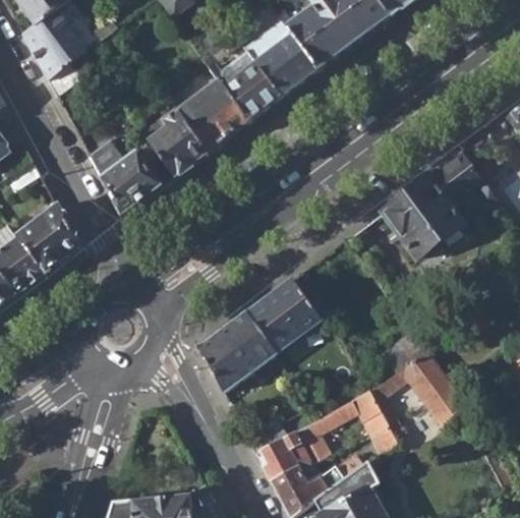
[(18,0),(36,21),(58,5),(64,0),(18,0)]
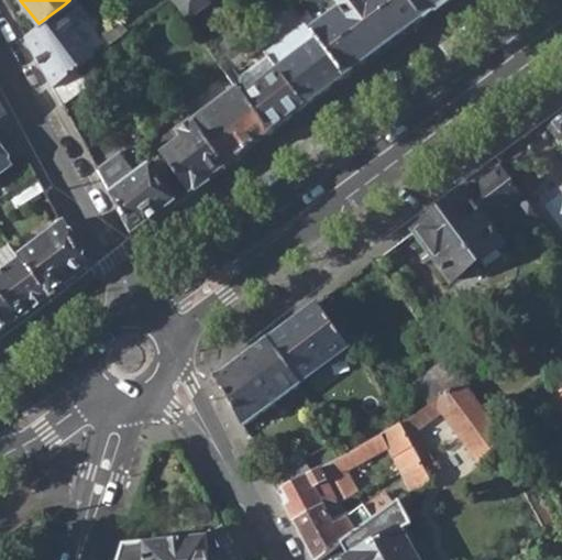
[(180,0),(186,11),(210,0),(180,0)]
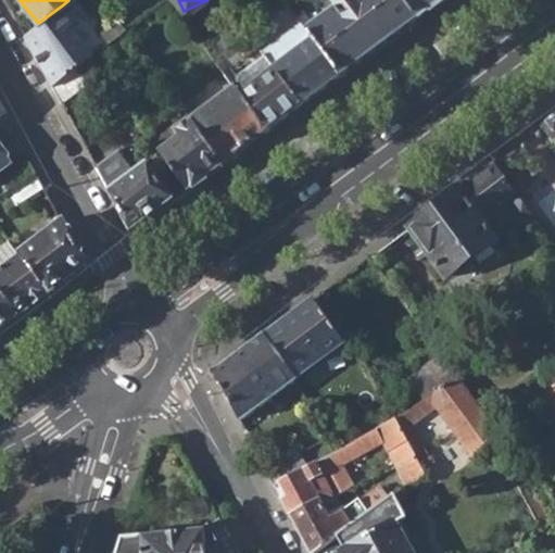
[(340,73),(418,14),(406,0),(333,0),(337,4),(306,26),(340,73)]
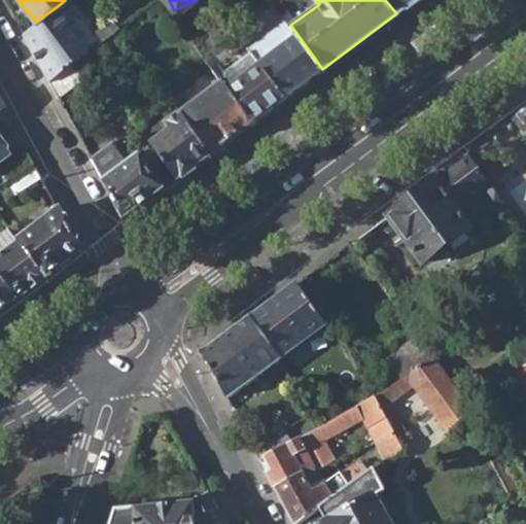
[(385,0),(396,13),(414,0),(385,0)]
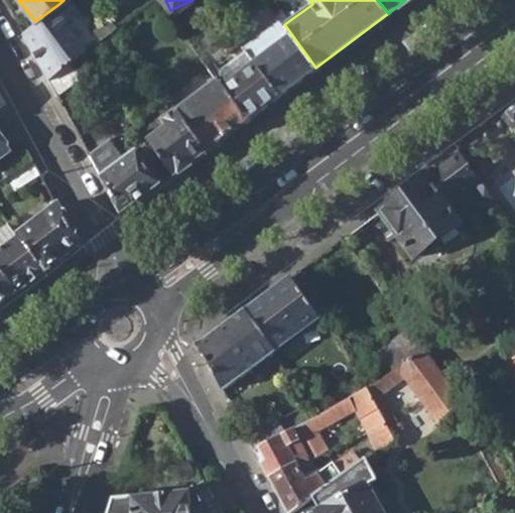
[(88,45),(57,5),(35,21),(23,30),(47,75),(67,60),(88,45)]
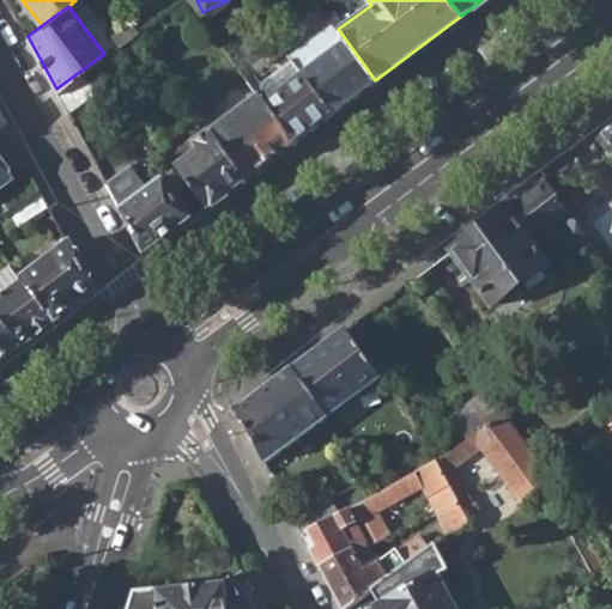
[(301,71),(332,113),(375,80),(338,29),(332,20),(289,54),(290,55),(301,71)]
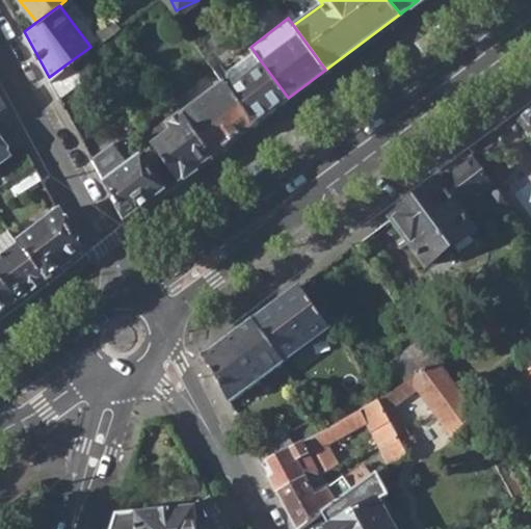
[(223,80),(228,85),(261,61),(251,48),(218,73),(223,80)]
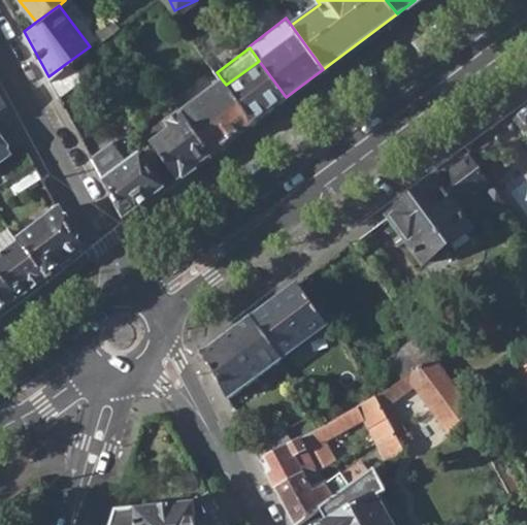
[(286,97),(259,61),(226,85),(253,121),(286,97)]
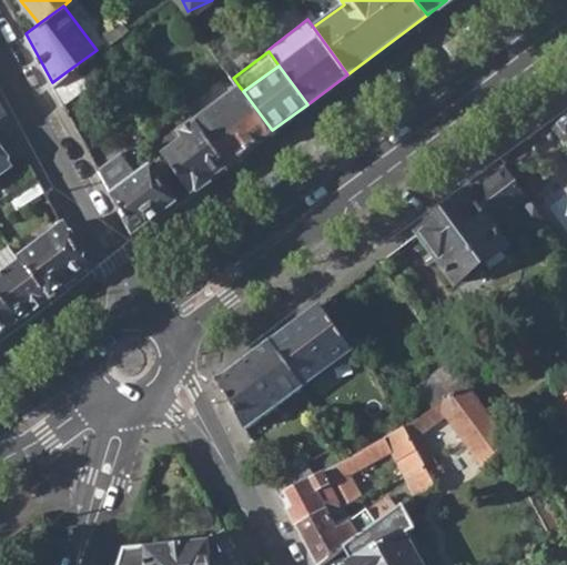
[(87,86),(73,67),(52,82),(63,102),(87,86)]
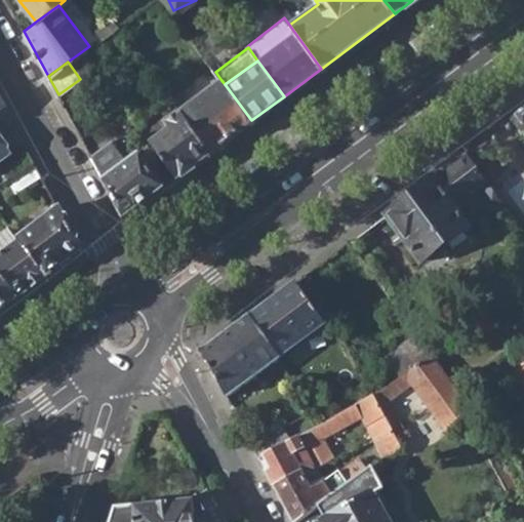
[(225,84),(220,79),(178,110),(179,112),(209,151),(251,120),(225,84)]
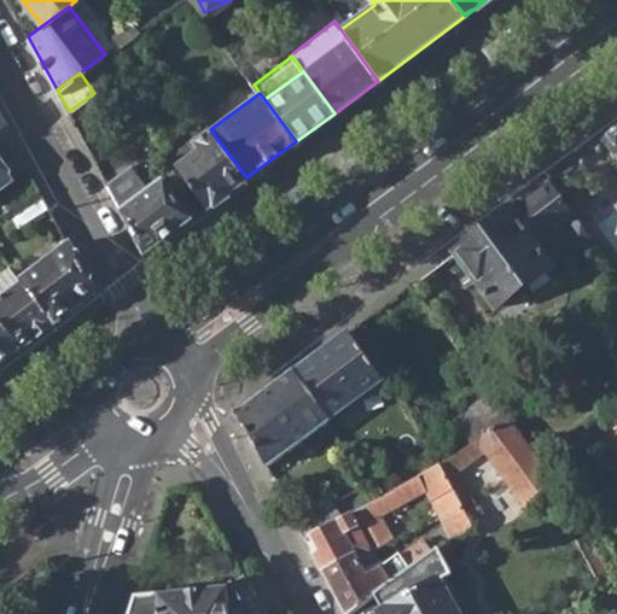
[(616,126),(600,139),(616,161),(616,126)]
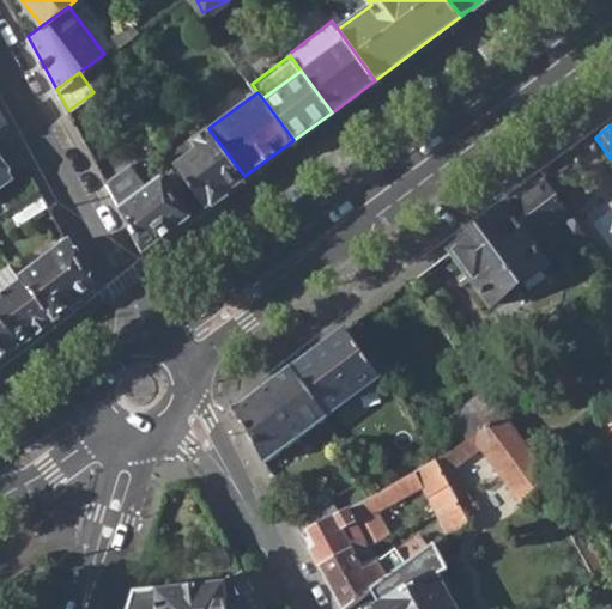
[(0,187),(7,182),(0,171),(0,157),(17,146),(8,131),(0,136),(0,187)]
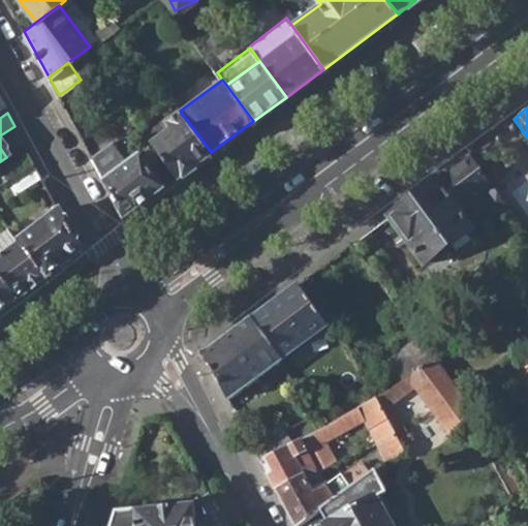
[(211,152),(181,113),(166,123),(169,128),(150,142),(177,178),(211,152)]
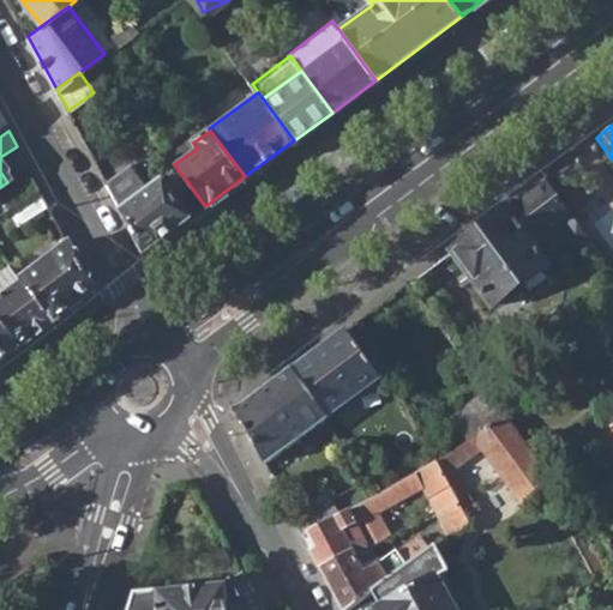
[(120,207),(144,252),(191,217),(161,176),(120,207)]
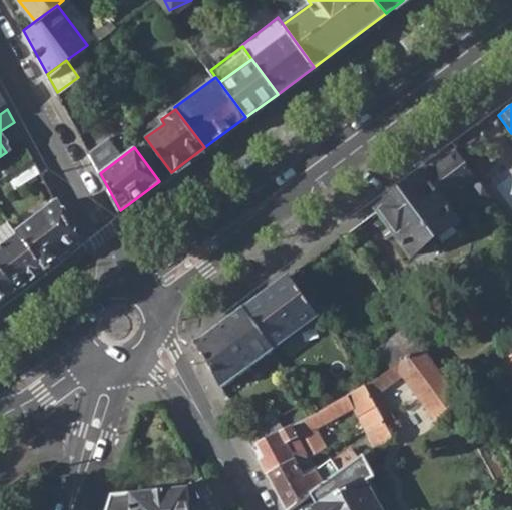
[(374,207),(409,253),(455,218),(442,201),(463,186),(476,204),(487,196),(452,149),(374,207)]
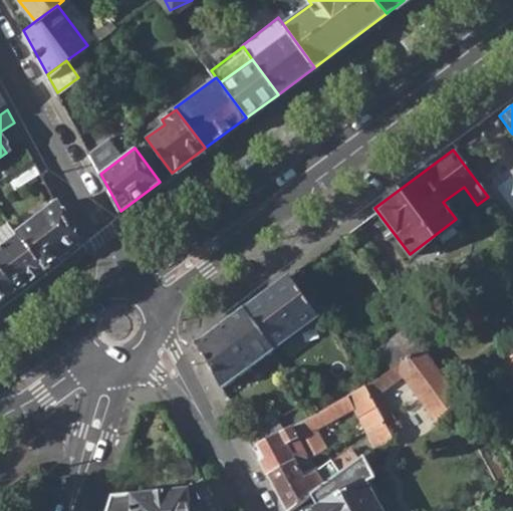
[(240,170),(254,161),(250,155),(236,165),(240,170)]
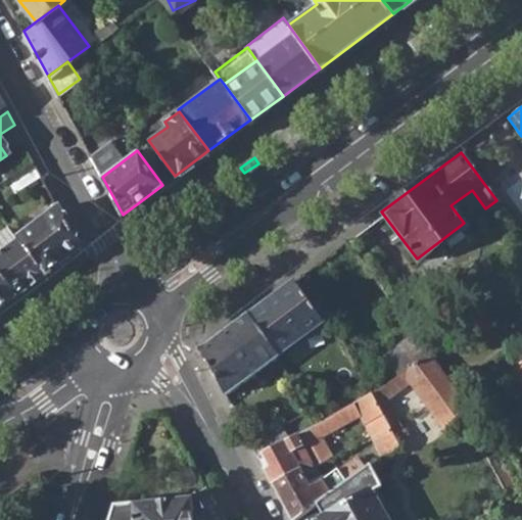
[(21,240),(46,273),(81,247),(59,206),(18,236),(21,240)]
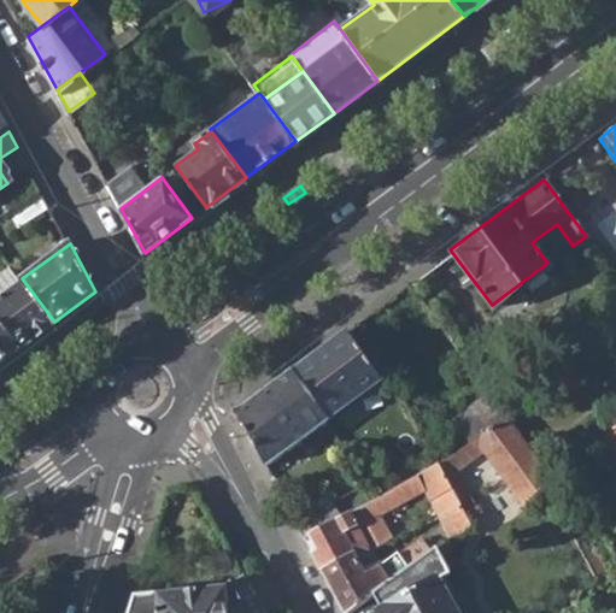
[(25,283),(0,299),(0,317),(21,346),(54,322),(25,283)]
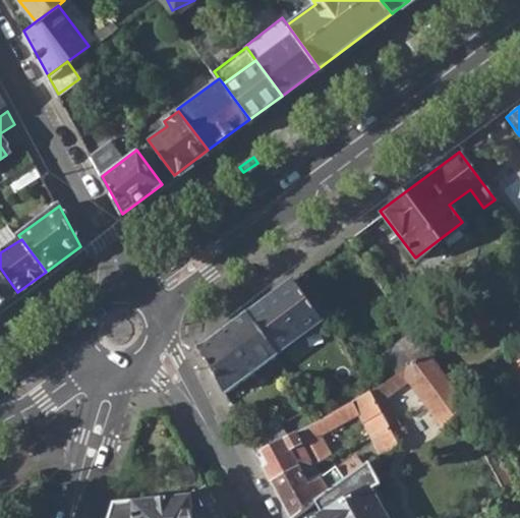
[(0,304),(17,292),(0,268),(0,304)]
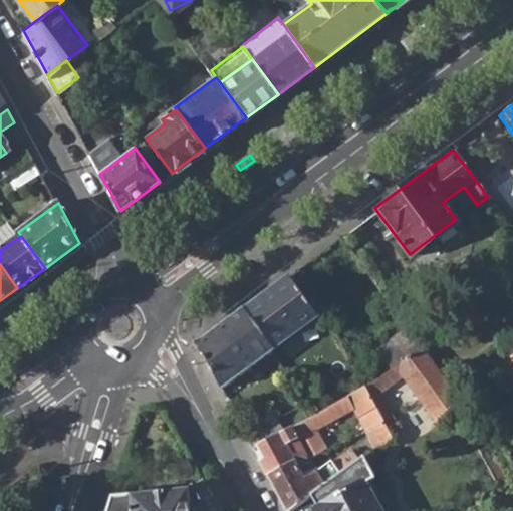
[(242,307),(271,347),(315,315),(286,274),(242,307)]
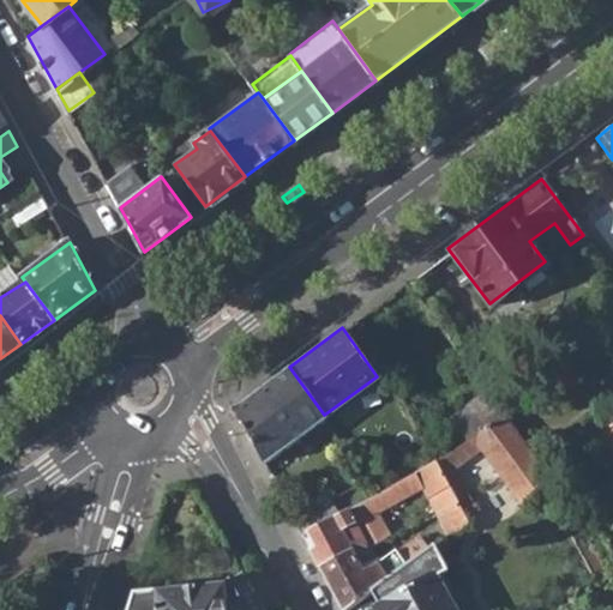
[(235,406),(264,460),(324,415),(289,367),(235,406)]
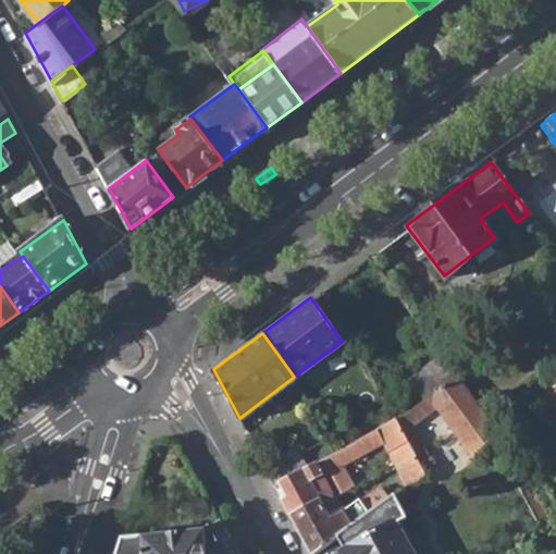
[(411,379),(423,396),(456,373),(443,356),(411,379)]
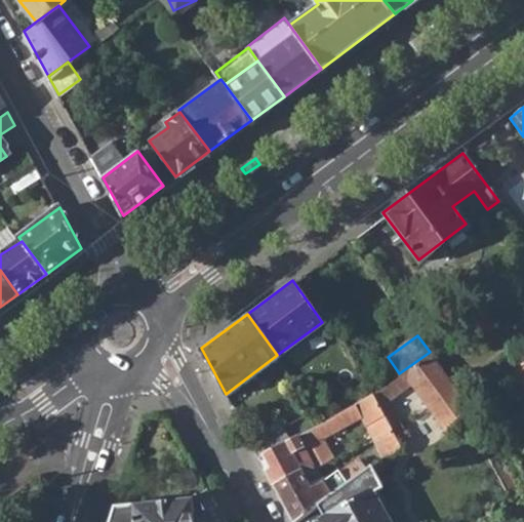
[(391,431),(400,446),(411,439),(391,396),(417,375),(451,424),(465,415),(458,405),(465,400),(430,352),(399,373),(371,394),(391,431)]
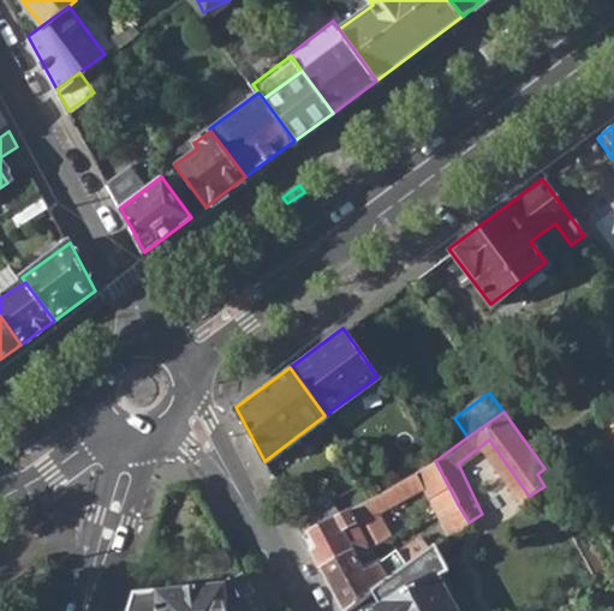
[(304,533),(319,559),(347,543),(351,541),(371,545),(387,539),(375,513),(422,487),(436,515),(458,504),(435,461),(338,515),(304,533)]
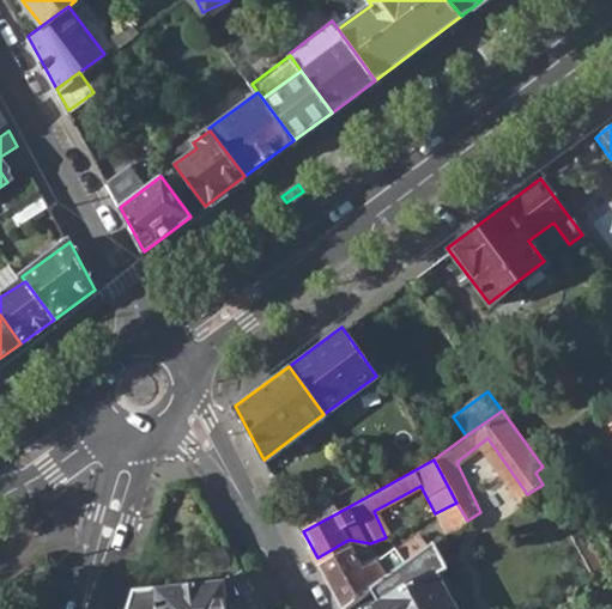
[(303,531),(337,513),(325,491),(291,509),(303,531)]
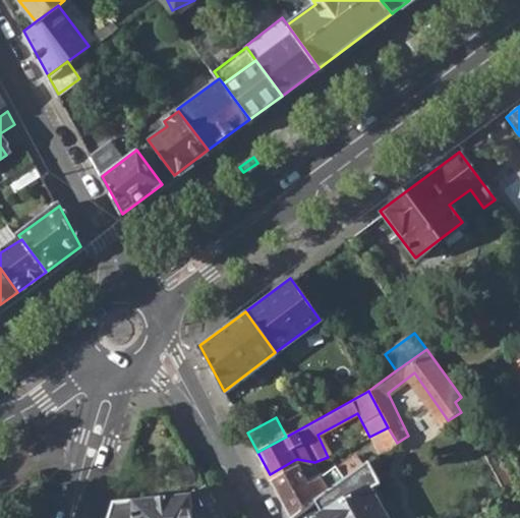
[(369,437),(380,455),(397,443),(388,427),(369,437)]
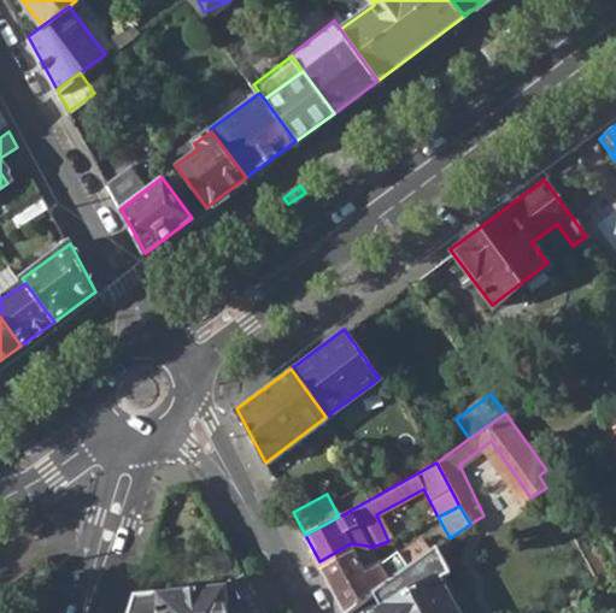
[(578,544),(615,612),(615,573),(594,535),(578,544)]
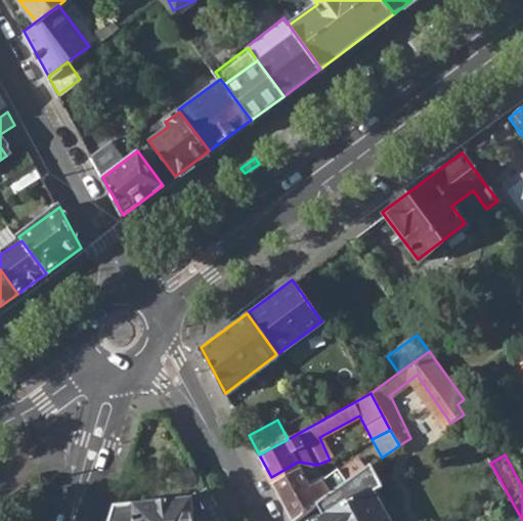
[(337,470),(346,483),(365,470),(356,457),(337,470)]
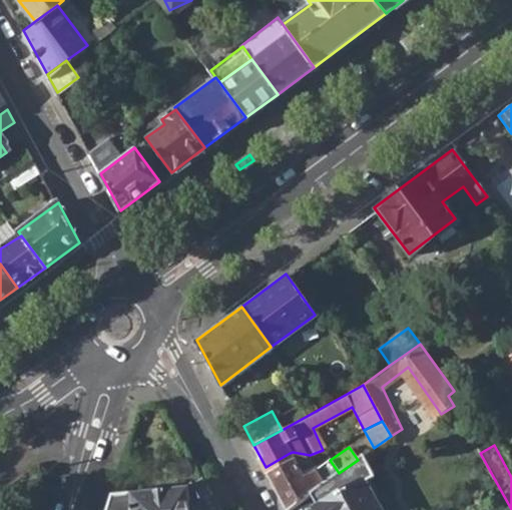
[(290,453),(266,467),(269,472),(289,509),(312,492),(339,473),(330,460),(328,457),(316,466),(310,455),(293,452),(290,453)]
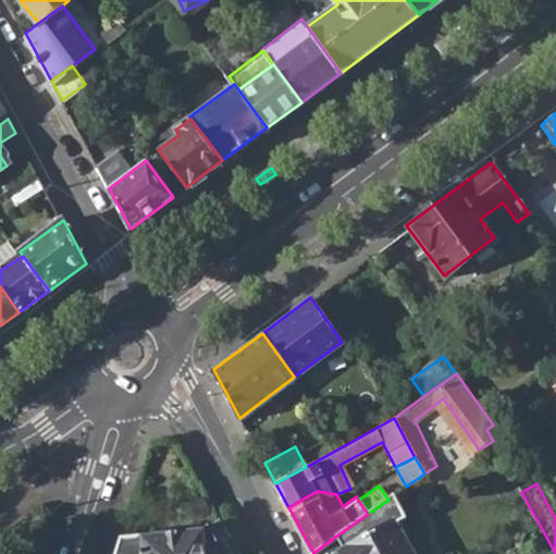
[(368,514),(338,534),(345,548),(341,550),(343,553),(416,553),(398,520),(407,516),(395,494),(388,500),(368,514)]
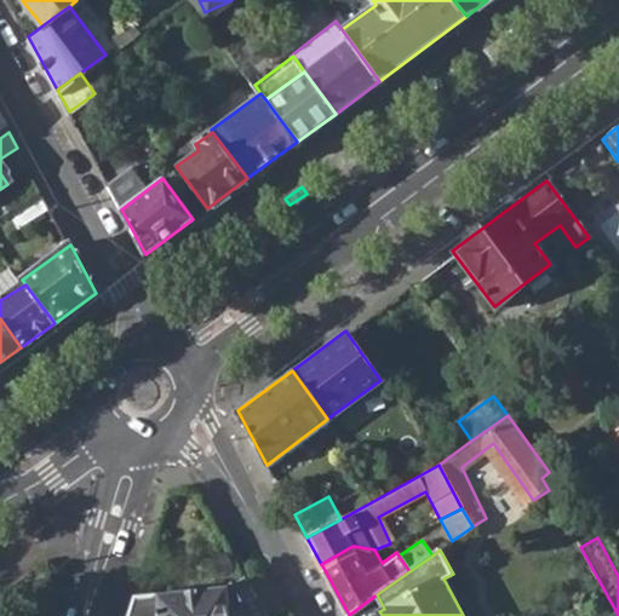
[(159,593),(161,615),(267,615),(246,577),(227,586),(159,593)]
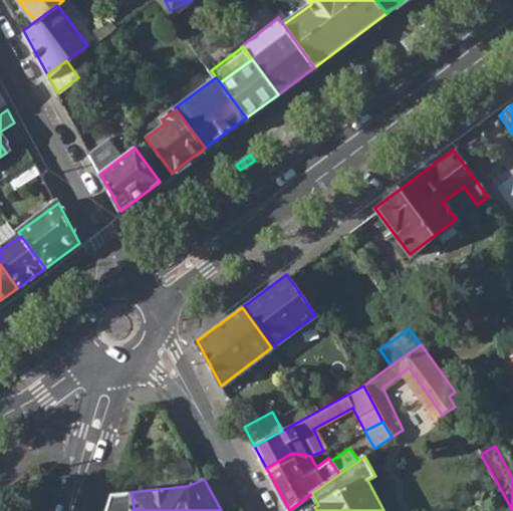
[(106,510),(134,510),(132,492),(112,494),(106,510)]
